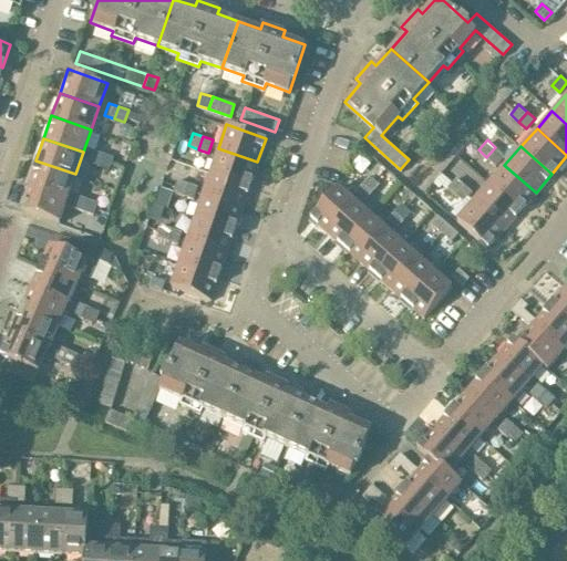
[(494,164),(503,154),(495,147),(486,157),(494,164)]
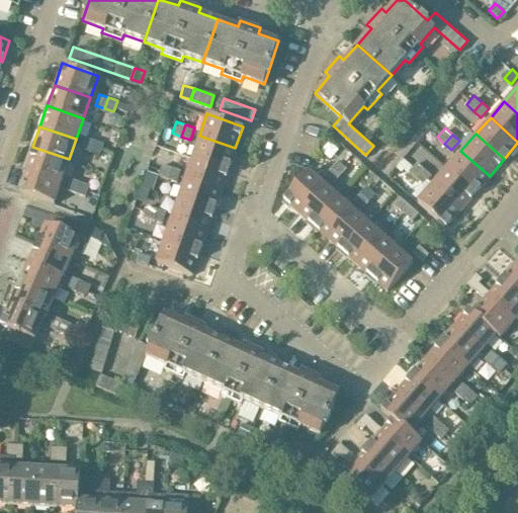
[(90,150),(94,139),(84,136),(81,147),(90,150)]
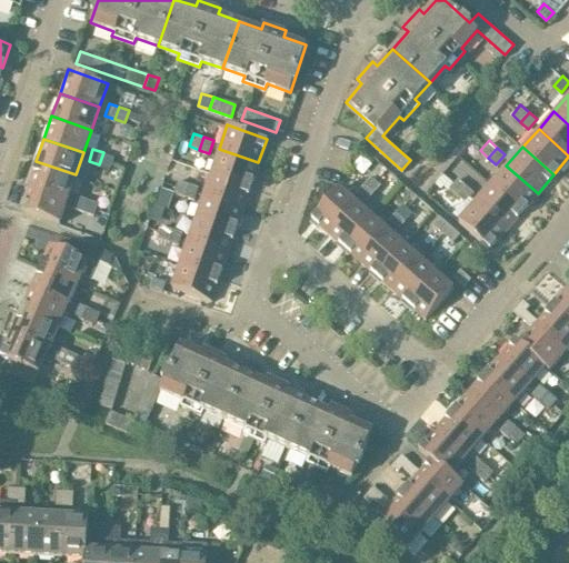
[(250,186),(258,162),(219,149),(211,171),(250,186)]
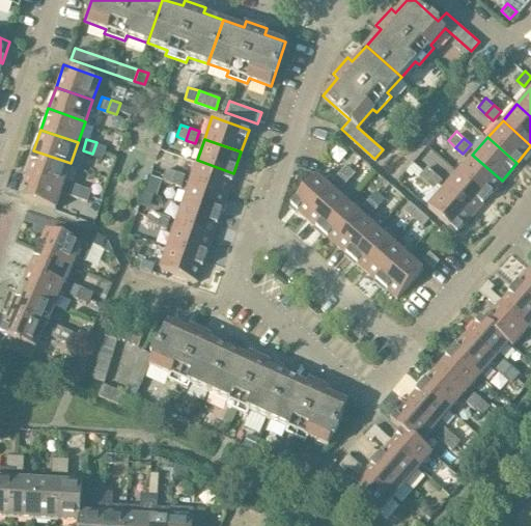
[(102,157),(106,145),(96,142),(92,154),(102,157)]
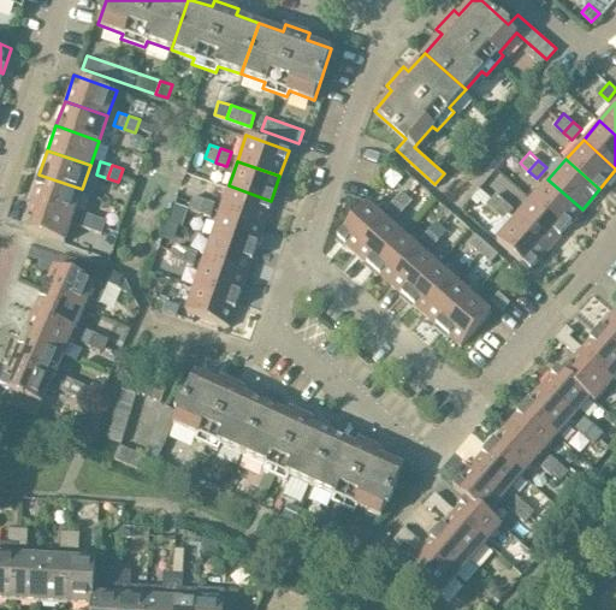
[(72,214),(82,189),(39,175),(30,200),(72,214)]
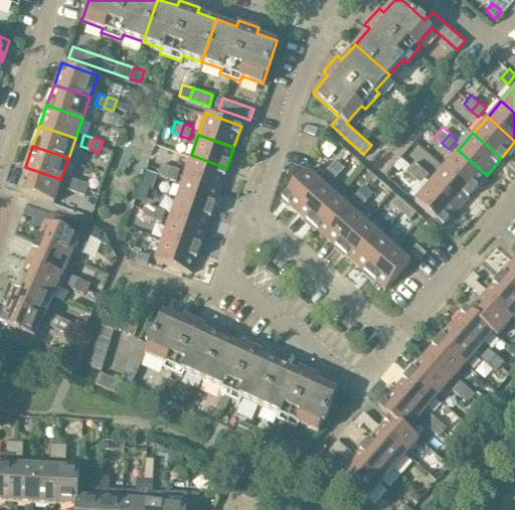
[(487,175),(458,150),(444,165),(473,190),(487,175)]
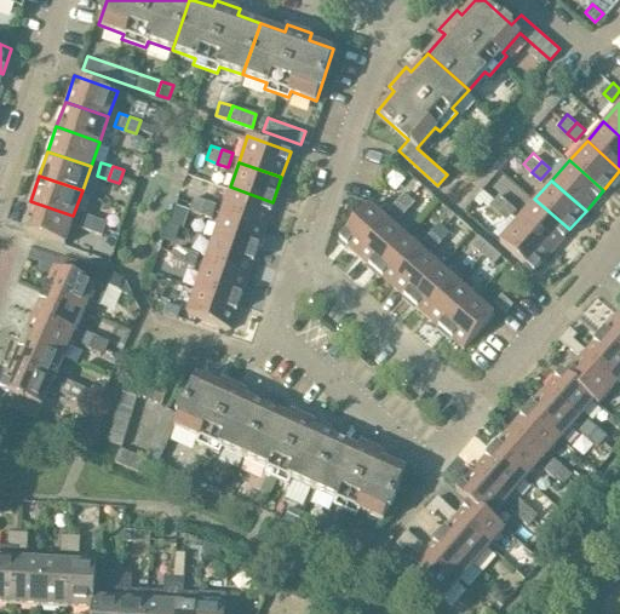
[(264,227),(273,202),(230,187),(220,212),(264,227)]
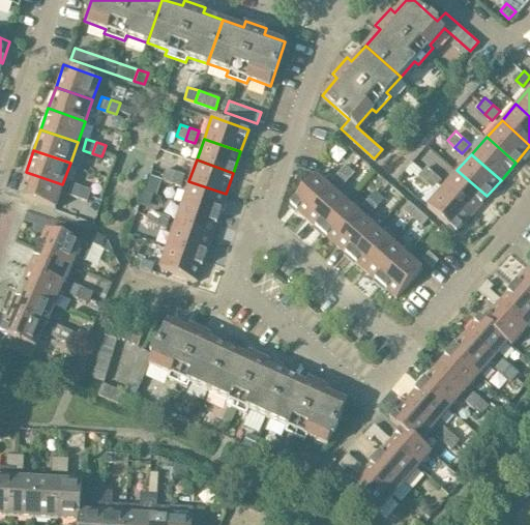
[(354,171),(344,163),(337,170),(347,178),(354,171)]
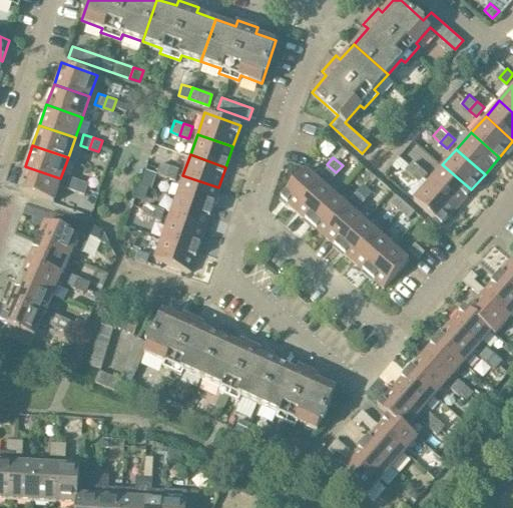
[(412,174),(420,165),(412,159),(404,168),(412,174)]
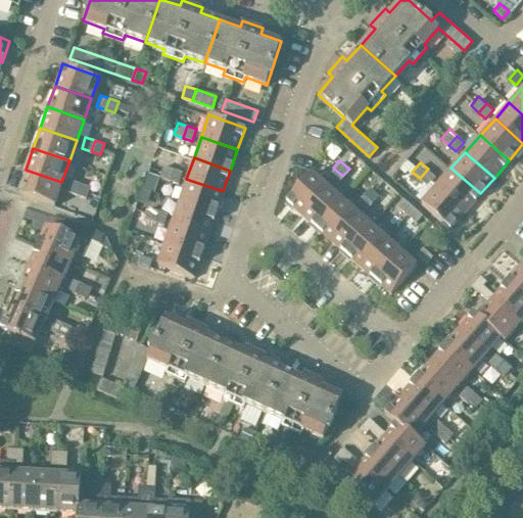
[(169,179),(173,167),(163,163),(159,176),(169,179)]
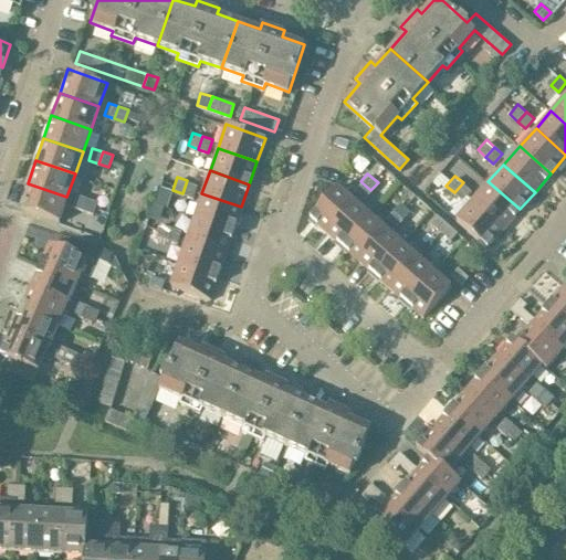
[(192,197),(197,183),(187,180),(182,193),(192,197)]
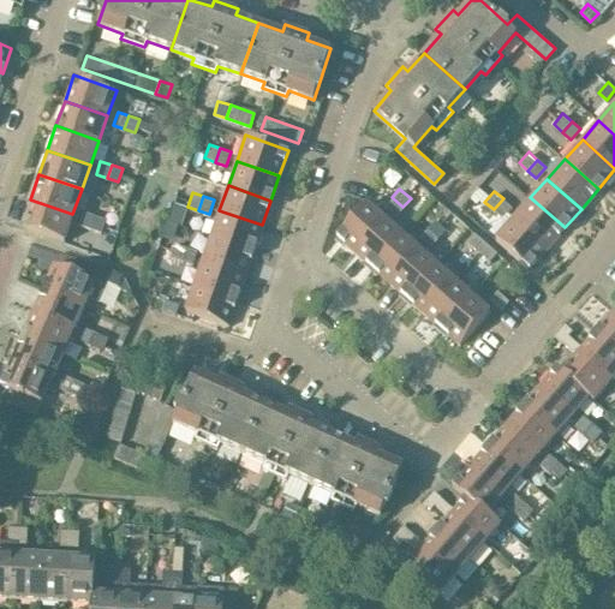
[(402,207),(392,197),(384,206),(395,215),(402,207)]
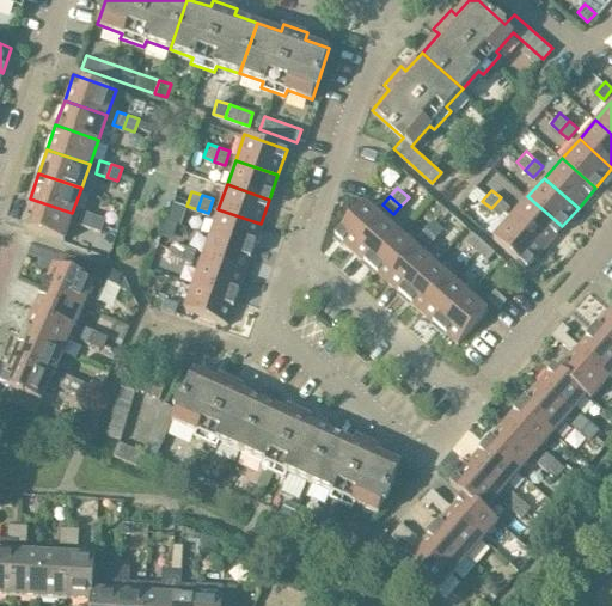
[(562,226),(527,196),(510,215),(544,246),(562,226)]
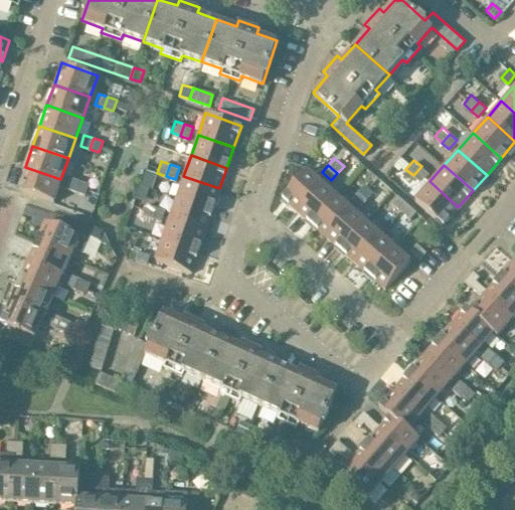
[(419,181),(427,172),(421,166),(413,175),(419,181)]
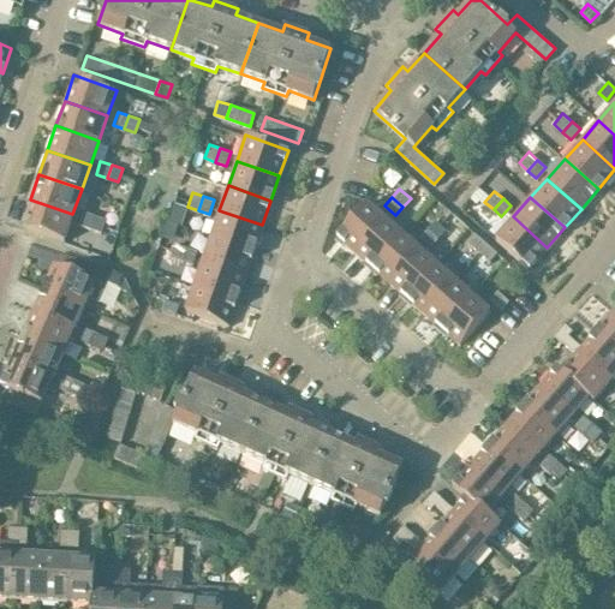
[(64,239),(72,214),(30,199),(22,225),(64,239)]
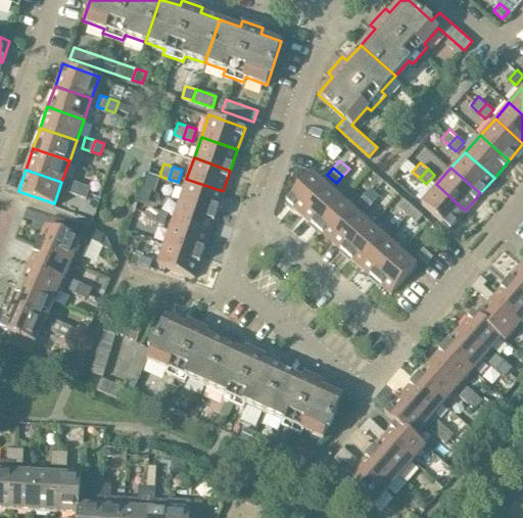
[(301,214),(327,185),(311,171),(286,200),(301,214)]
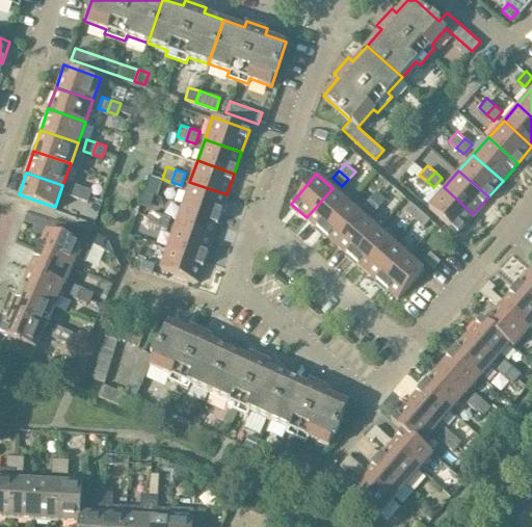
[(77,195),(81,184),(72,181),(68,192),(77,195)]
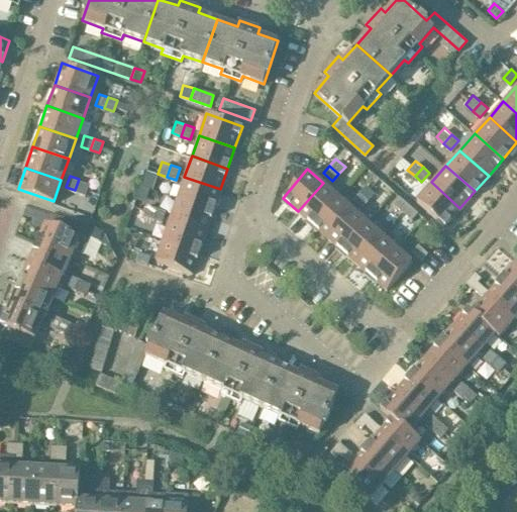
[(213,210),(220,189),(184,177),(177,197),(213,210)]
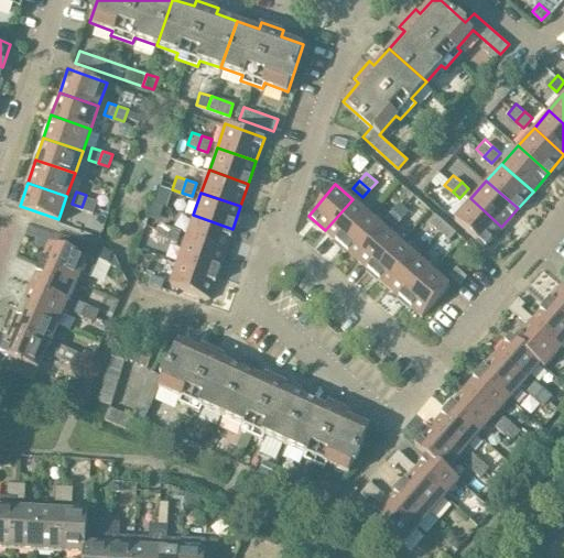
[(91,211),(96,199),(86,195),(82,207),(91,211)]
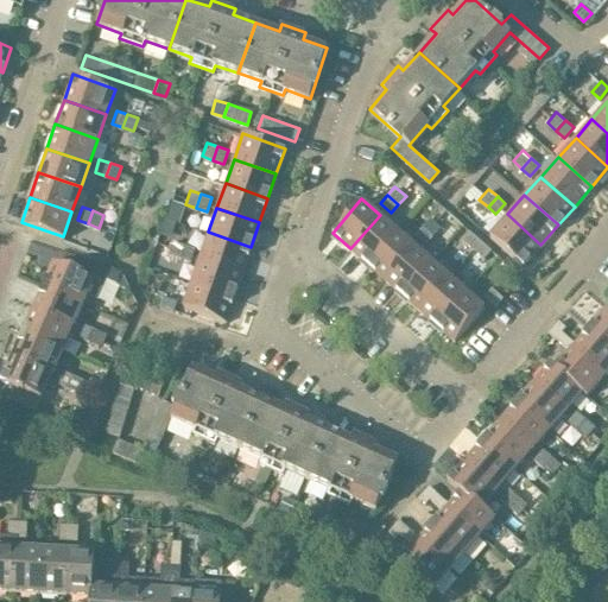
[(540,245),(507,214),(489,235),(523,265),(540,245)]
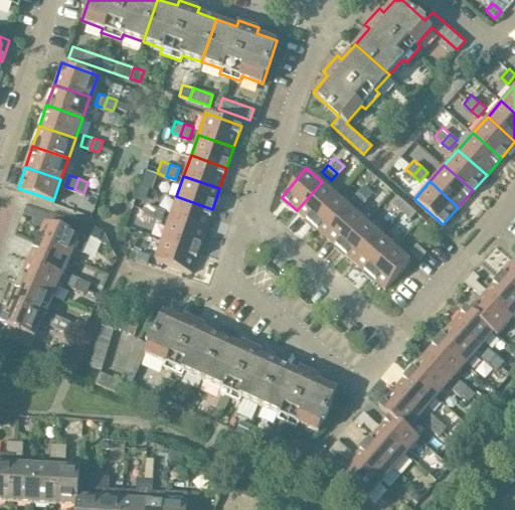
[(312,223),(337,195),(322,182),(297,210),(312,223)]
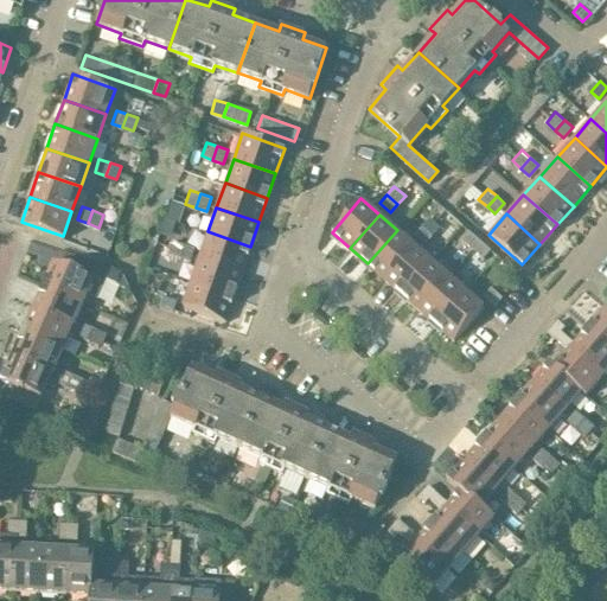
[(439,225),(428,216),(421,224),(432,234),(439,225)]
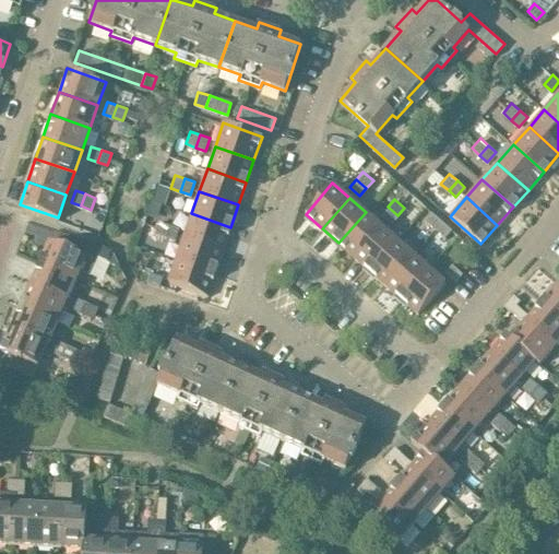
[(397,215),(388,207),(381,215),(390,224),(397,215)]
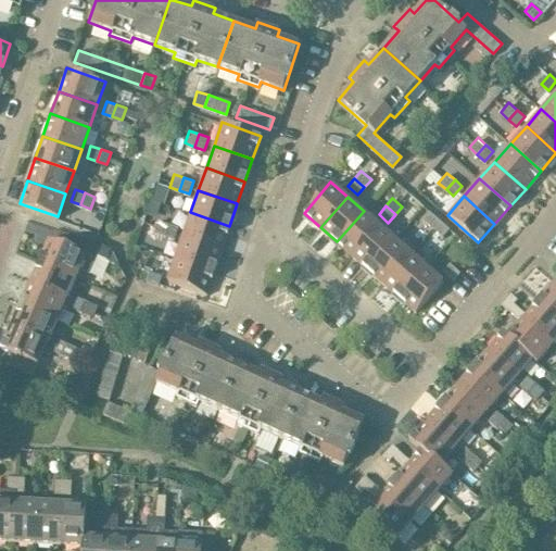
[(438,218),(429,210),(421,217),(431,226),(438,218)]
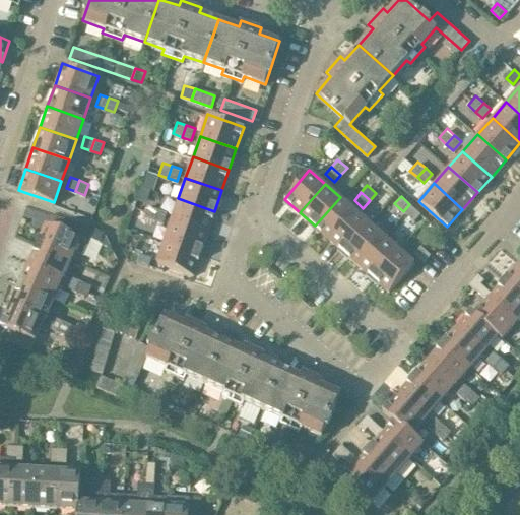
[(329,238),(354,210),(340,197),(315,226),(329,238)]
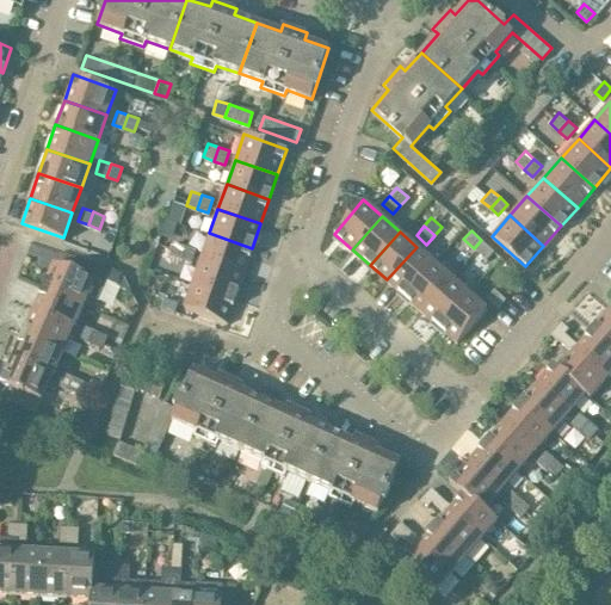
[(244,272),(252,248),(209,233),(201,257),(244,272)]
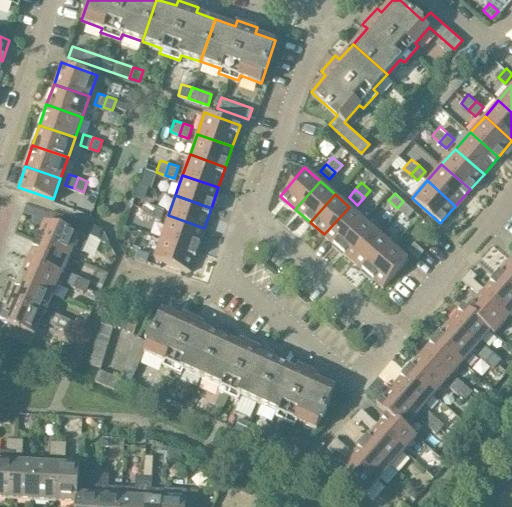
[(413,209),(403,201),(397,208),(407,216),(413,209)]
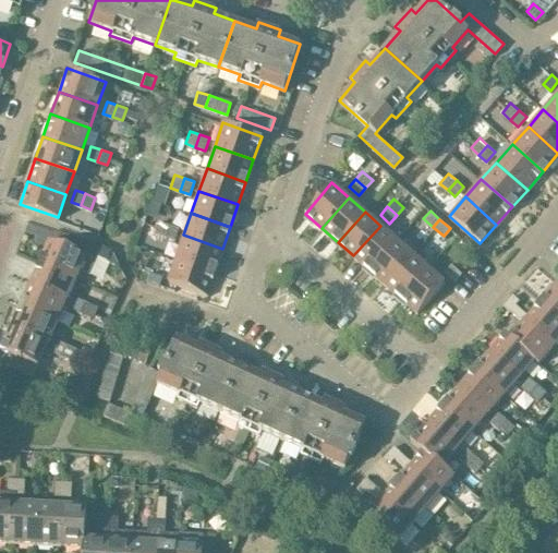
[(165,236),(169,224),(159,220),(155,232),(165,236)]
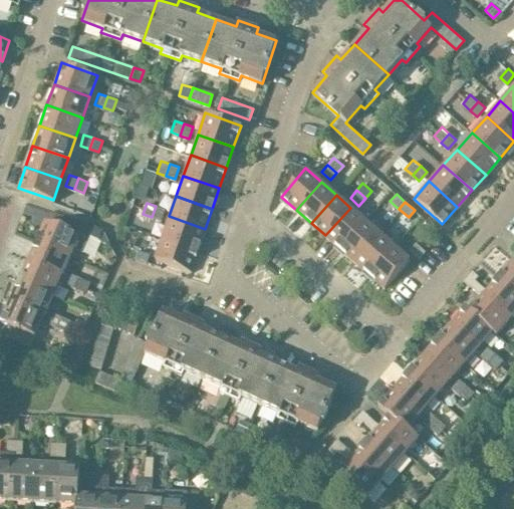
[(161,220),(165,209),(156,206),(152,217),(161,220)]
